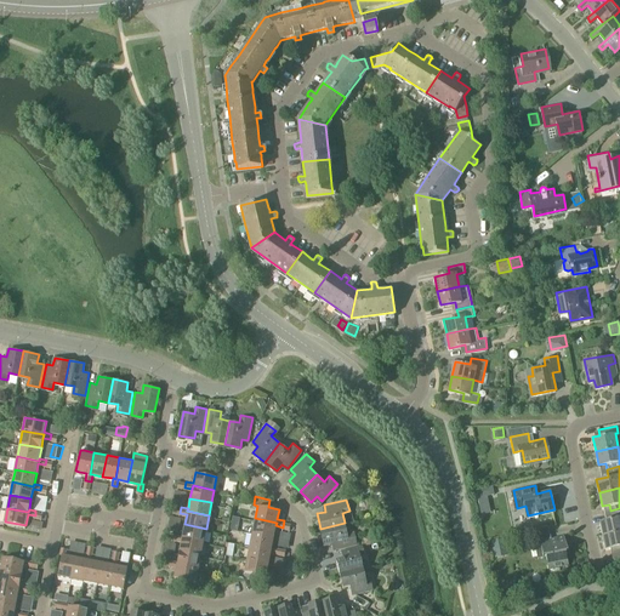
[(612,518),(599,520),(603,534),(619,529),(619,508),(610,511),(612,518)]
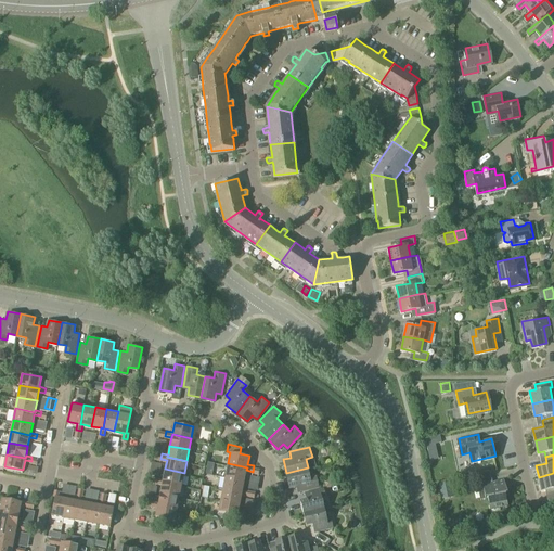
[(228,463),(226,475),(245,478),(246,470),(247,468),(228,463)]
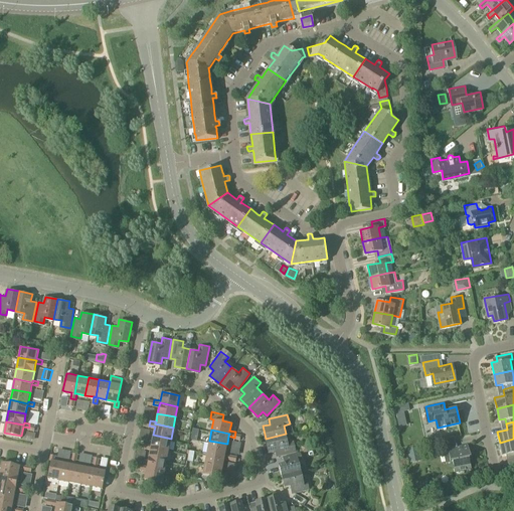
[(286,434),(266,439),(269,451),(276,449),(277,455),(296,450),(294,441),(288,442),(286,434)]
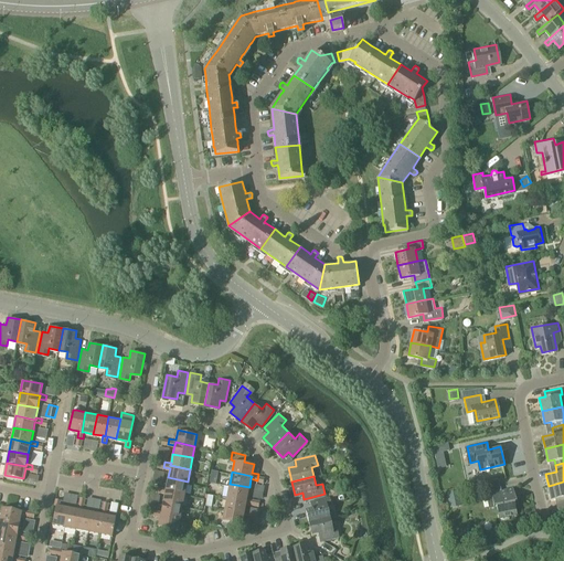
[(188,482),(168,477),(167,486),(160,485),(159,490),(166,493),(166,489),(185,493),(188,482)]
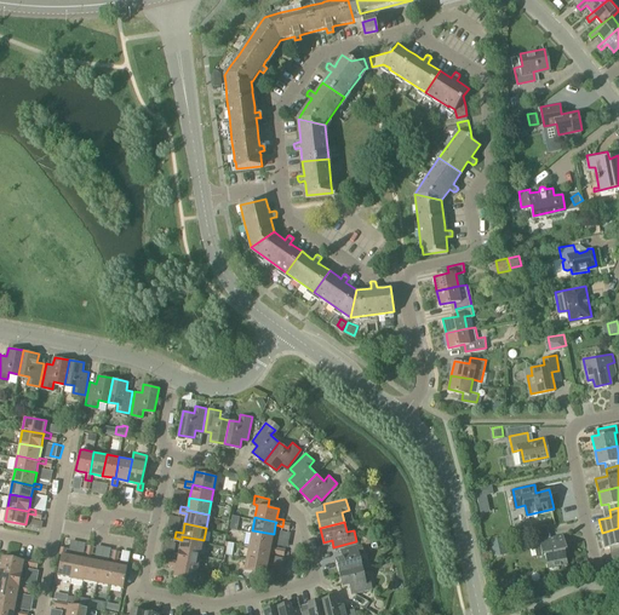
[(618,528),(602,533),(605,546),(612,545),(613,556),(618,555),(618,528)]
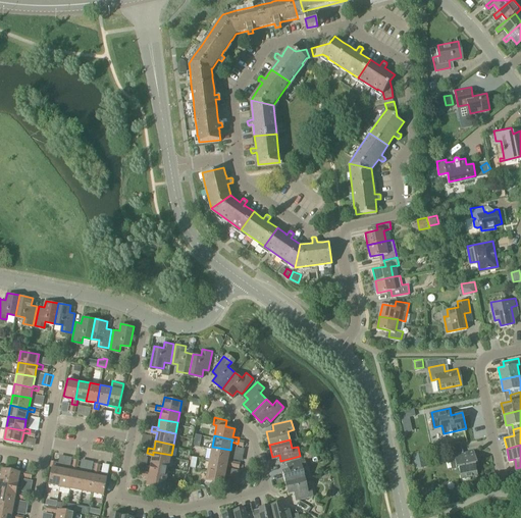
[(228,461),(228,458),(230,450),(212,447),(210,458),(228,461)]
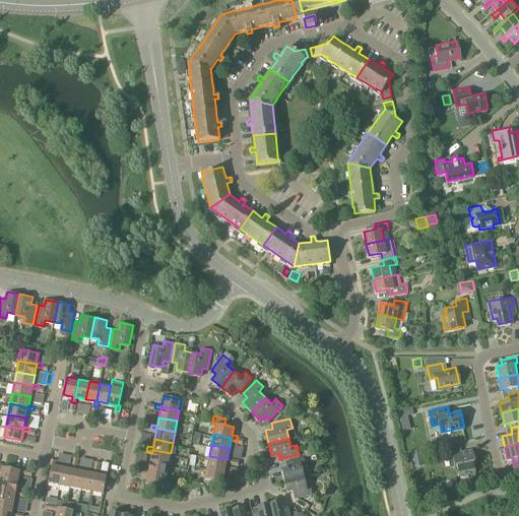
[(459,474),(475,471),(473,461),(475,460),(472,447),(452,451),(455,465),(457,464),(459,474)]
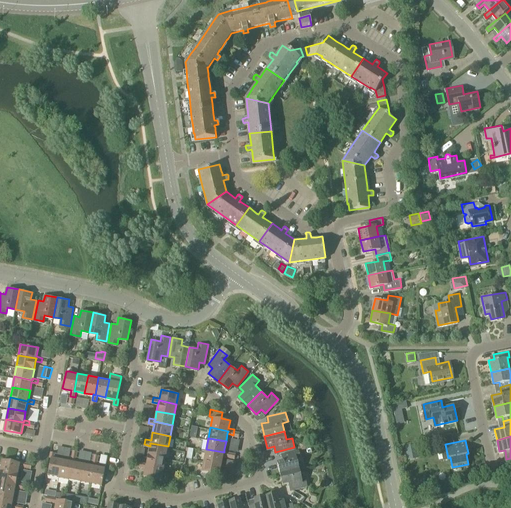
[(418,453),(416,441),(406,443),(408,455),(418,453)]
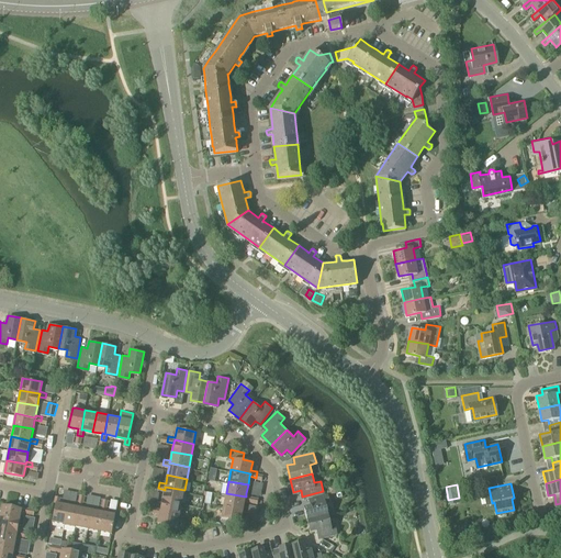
[(163,498),(182,502),(184,490),(165,487),(165,490),(163,498)]
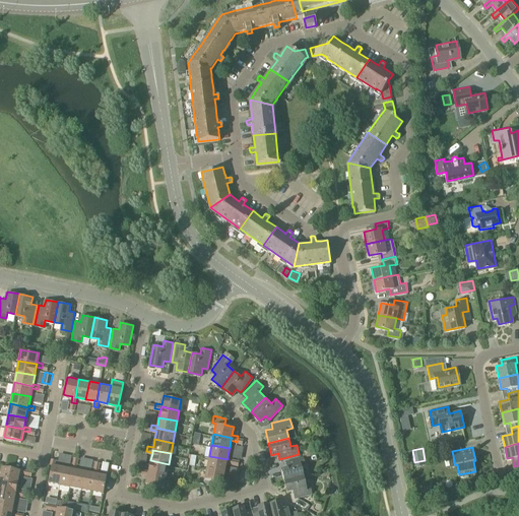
[(282,468),(284,479),(304,474),(301,463),(305,462),(304,455),(286,459),(287,466),(282,468)]
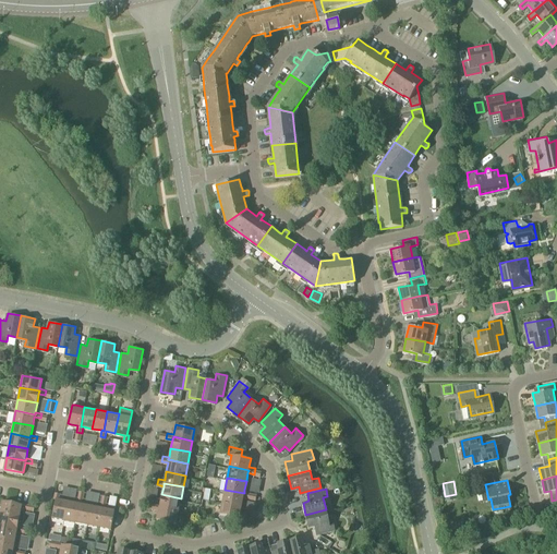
[(243,496),(250,497),(251,492),(244,490),(244,493),(225,490),(222,501),(242,505),(243,496)]
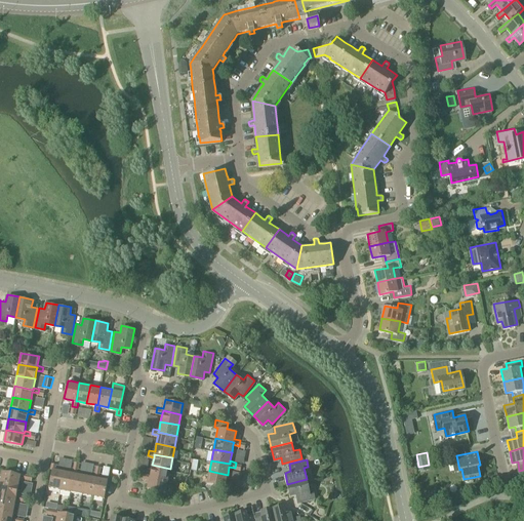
[(53,468),(52,468),(49,486),(61,488),(65,470),(56,469),(57,463),(54,462),(53,468)]
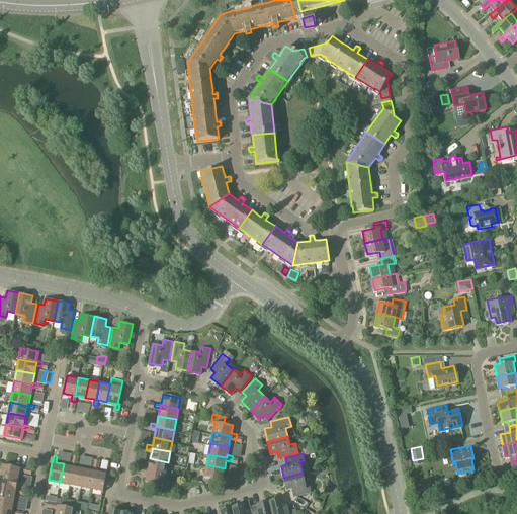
[(166,473),(168,462),(150,458),(149,466),(148,469),(166,473)]
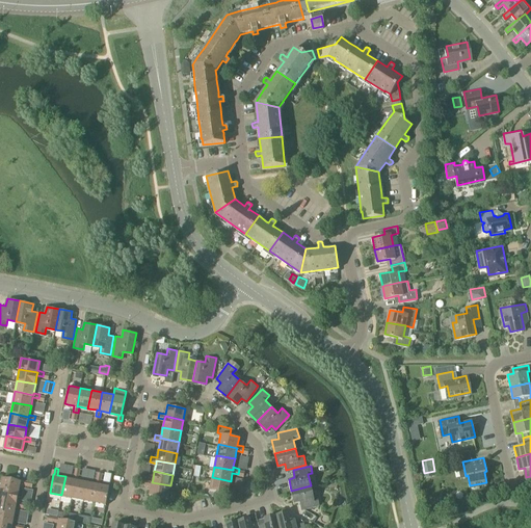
[(81,473),(76,472),(74,478),(65,476),(61,495),(73,497),(76,478),(80,479),(81,473)]
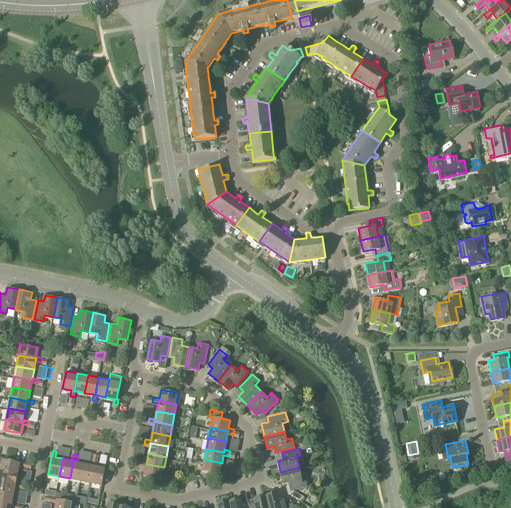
[(3,458),(1,469),(18,473),(20,465),(31,467),(32,462),(21,459),(20,462),(3,458)]
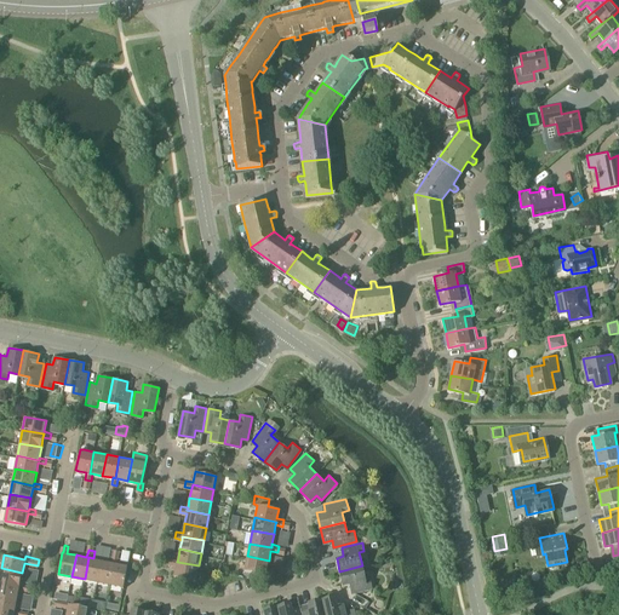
[(114,563),(110,584),(124,586),(127,565),(119,563),(120,556),(114,556),(113,562),(114,563)]
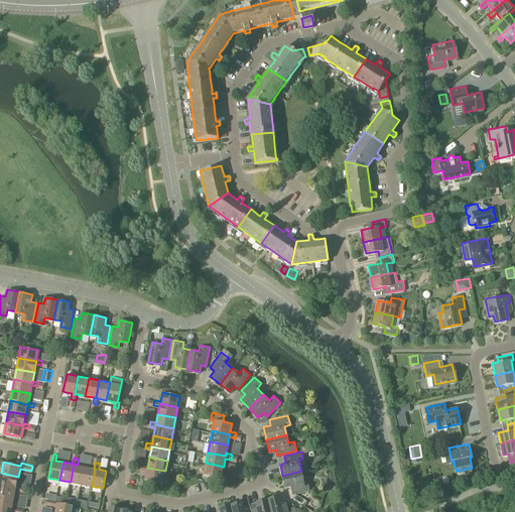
[(206,463),(204,474),(213,476),(221,478),(221,480),(228,481),(229,476),(222,475),(224,467),(206,463)]
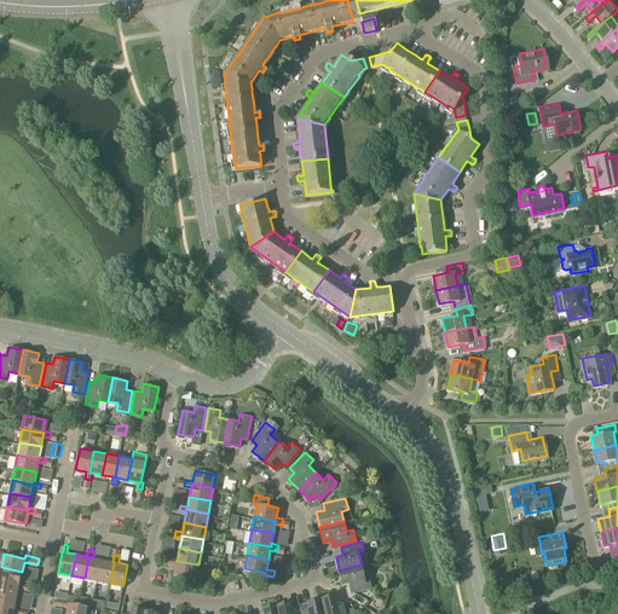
[(85,578),(97,580),(102,560),(93,557),(88,556),(85,578)]
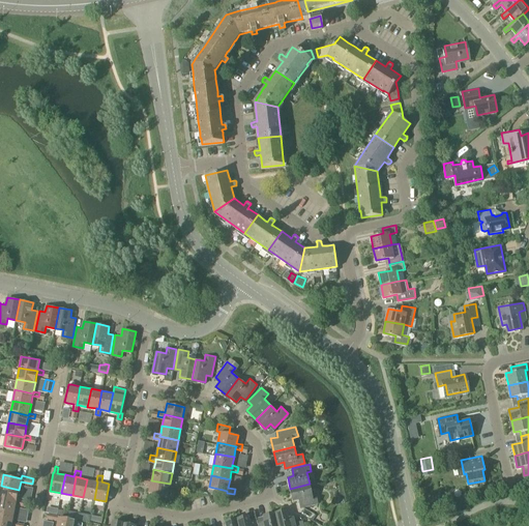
[(146,476),(145,481),(151,484),(149,492),(168,496),(170,484),(151,480),(152,477),(146,476)]
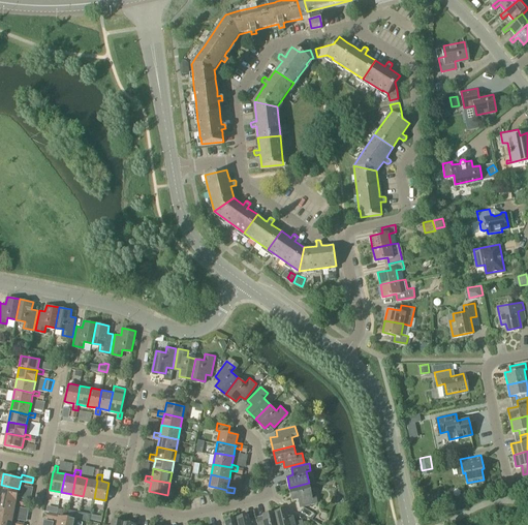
[(83,496),(94,498),(97,481),(96,480),(87,479),(83,496)]
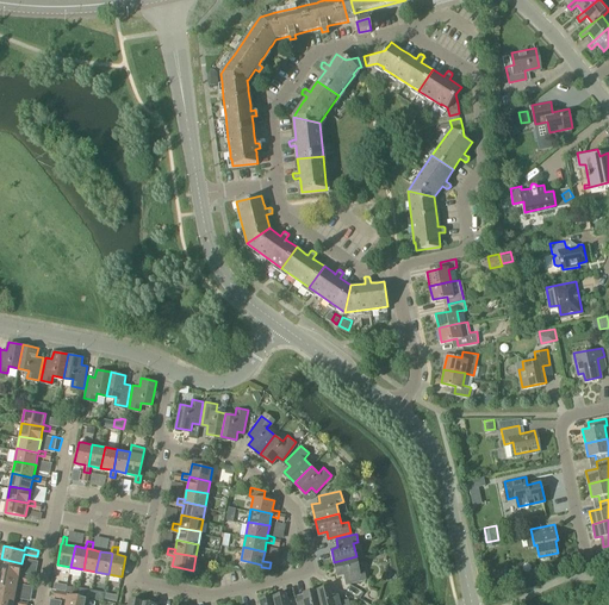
[(356,556),(334,562),(337,575),(345,574),(347,581),(366,577),(365,568),(360,569),(356,556)]
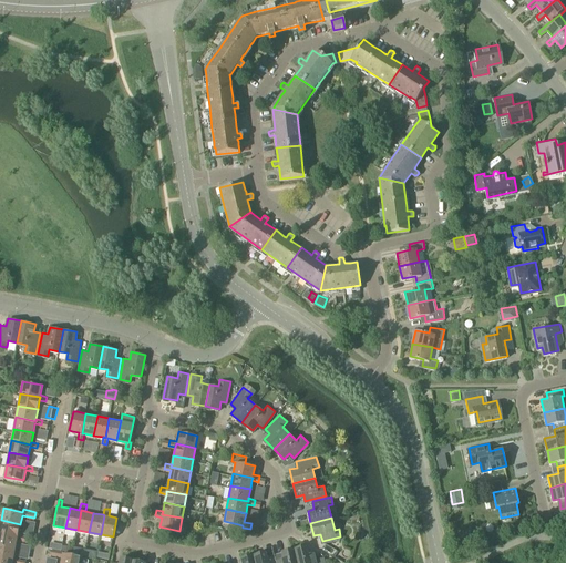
[(1,520),(0,523),(0,532),(18,535),(18,539),(23,540),(24,534),(19,533),(20,524),(1,520)]
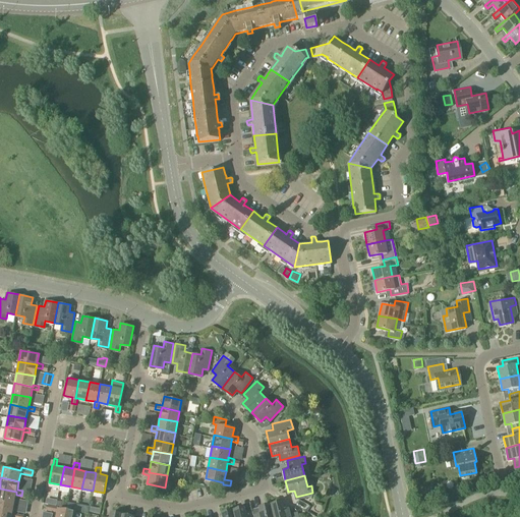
[(0,500),(14,503),(16,495),(16,492),(0,489),(0,500)]
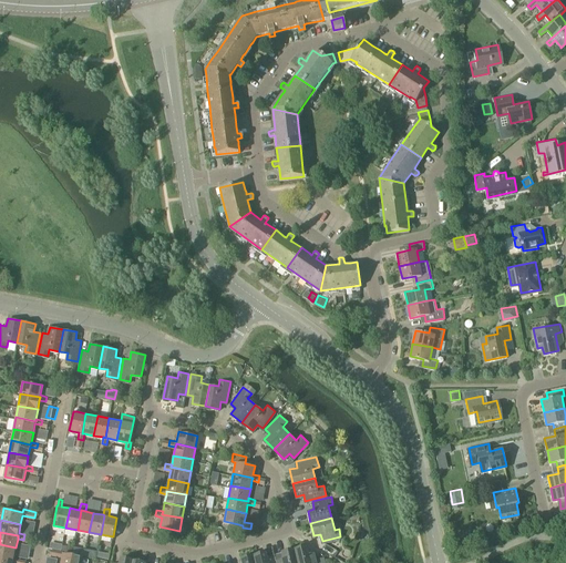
[(0,556),(13,560),(13,558),(16,548),(0,544),(0,556)]
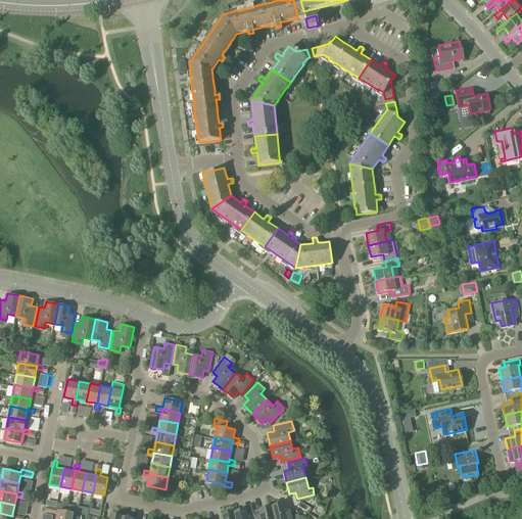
[(283,503),(271,505),(274,518),(293,518),(291,507),(284,508),(283,503)]
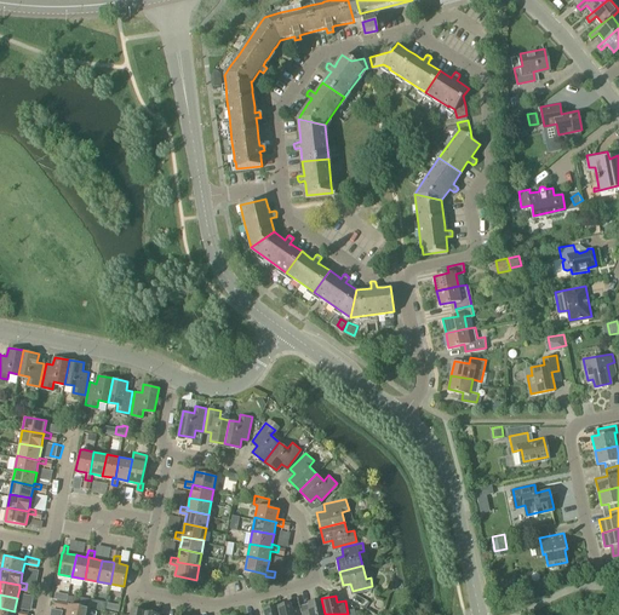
[(301,607),(302,614),(325,614),(321,598),(308,602),(310,609),(302,610),(301,607)]
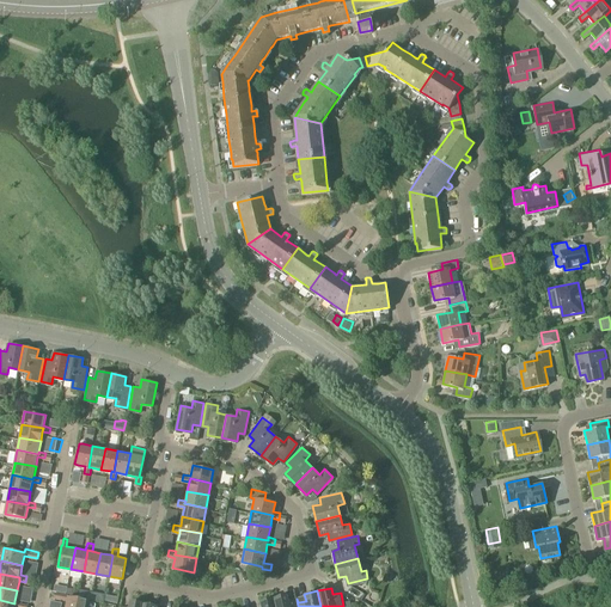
[(287,594),(274,598),(275,606),(298,606),(297,599),(288,601),(287,594)]
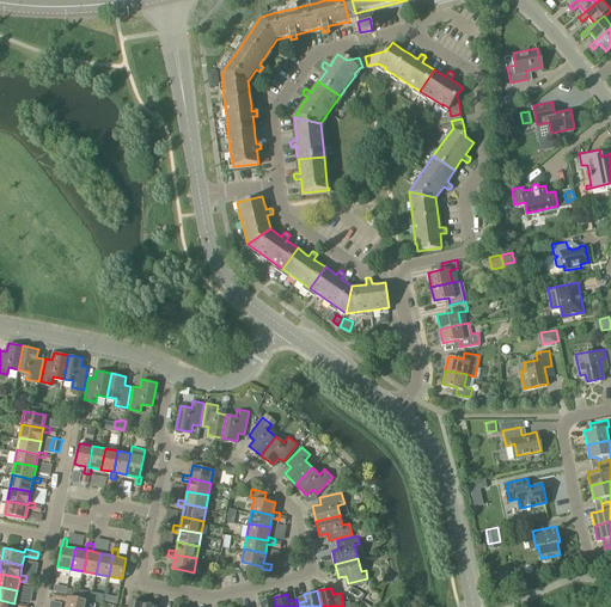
[(66,606),(93,606),(95,600),(68,595),(68,599),(66,606)]
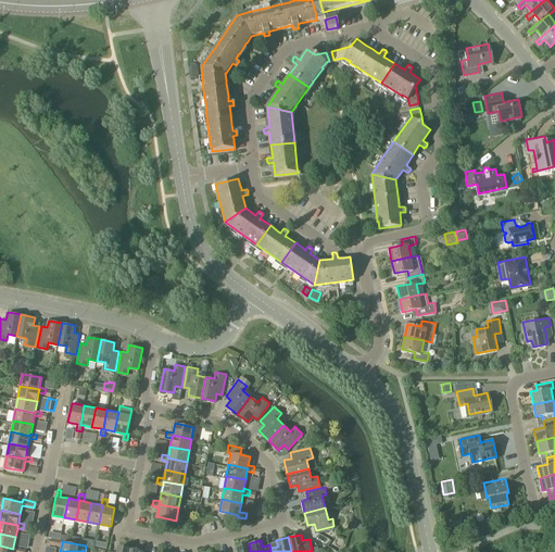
All buildings are outlined.
